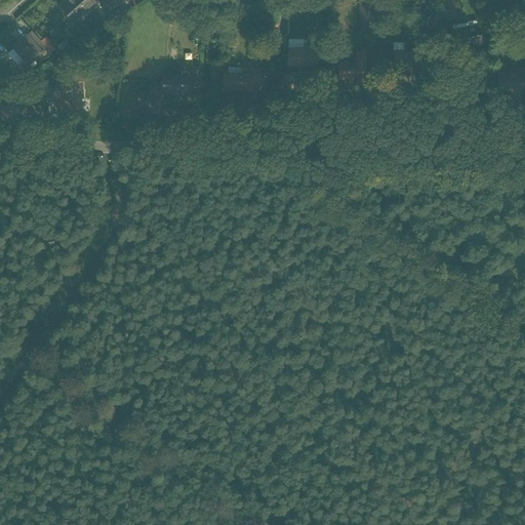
[(111,3),(108,0),(64,0),(56,7),(70,23),(94,2),(102,10),(111,3)]
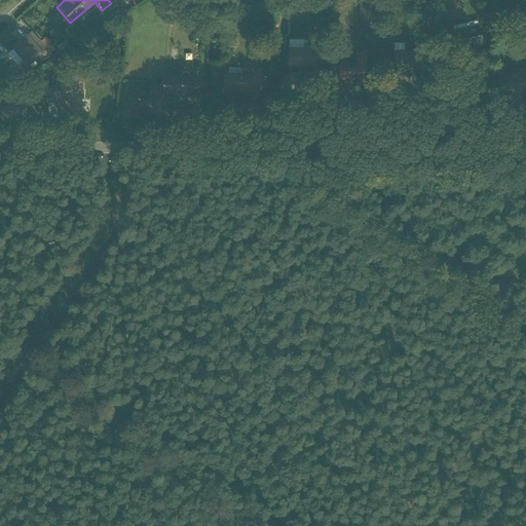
[(455,48),(483,45),(480,21),(452,24),(455,48)]
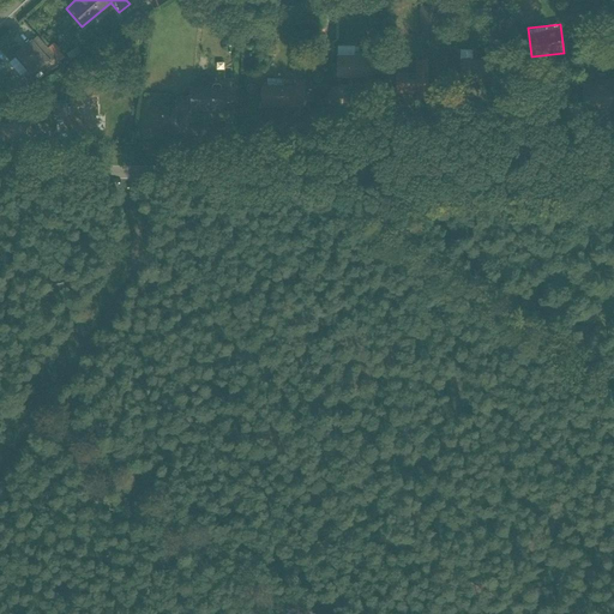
[(34,78),(52,62),(30,37),(12,53),(34,78)]
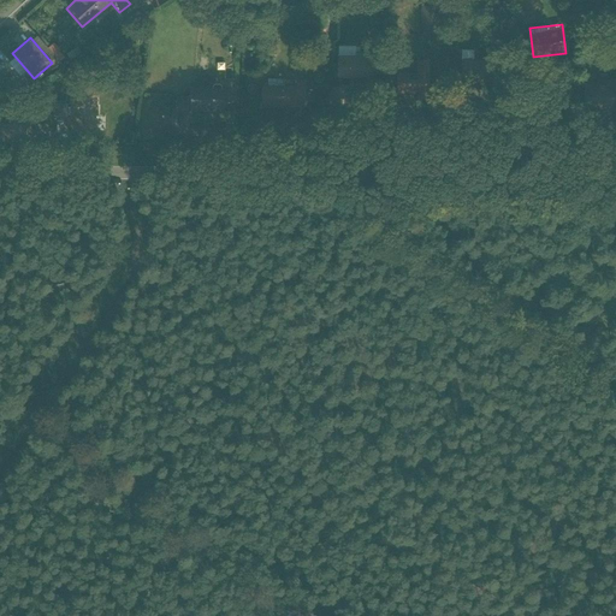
[(335,80),(373,81),(373,52),(355,52),(355,55),(335,55),(335,80)]
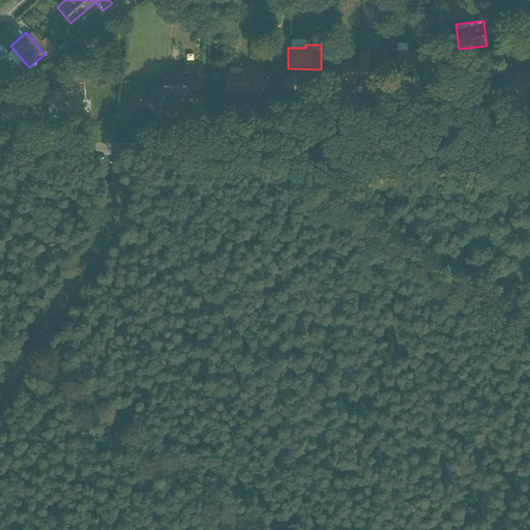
[(421,76),(430,76),(430,51),(396,51),(396,71),(421,71),(421,76)]
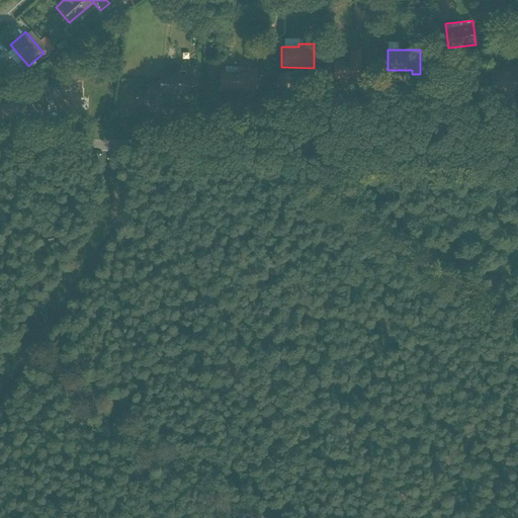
[(0,76),(2,79),(10,71),(0,60),(0,76)]
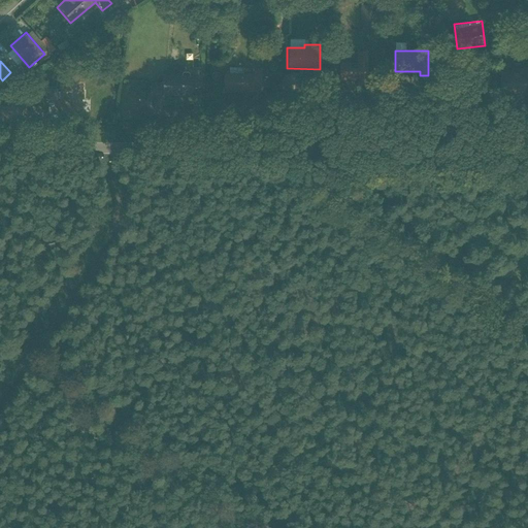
[(223,93),(260,93),(260,68),(223,68),(223,93)]
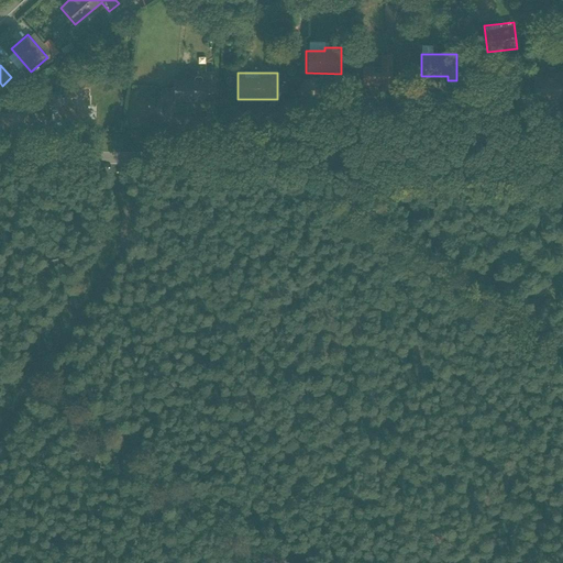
[(163,105),(205,106),(206,81),(163,80),(163,105)]
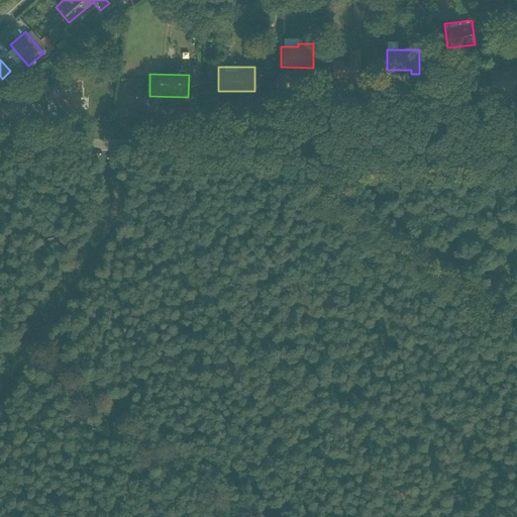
[(56,109),(82,108),(81,75),(64,75),(64,79),(56,79),(56,87),(45,87),(45,100),(56,100),(56,109)]
